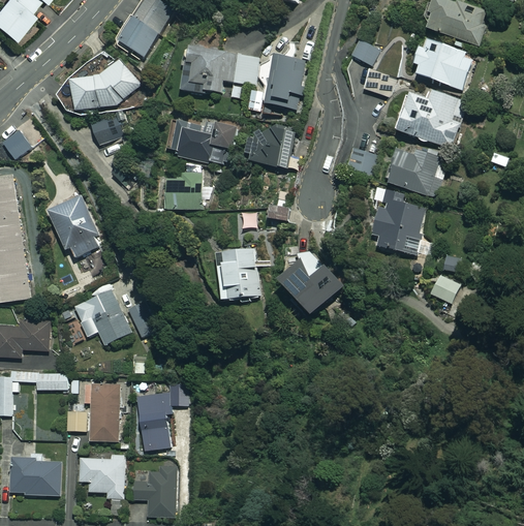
[(1,0),(0,1),(0,28),(13,40),(34,14),(28,9),(35,0),(41,0),(42,1),(43,0),(1,0)]
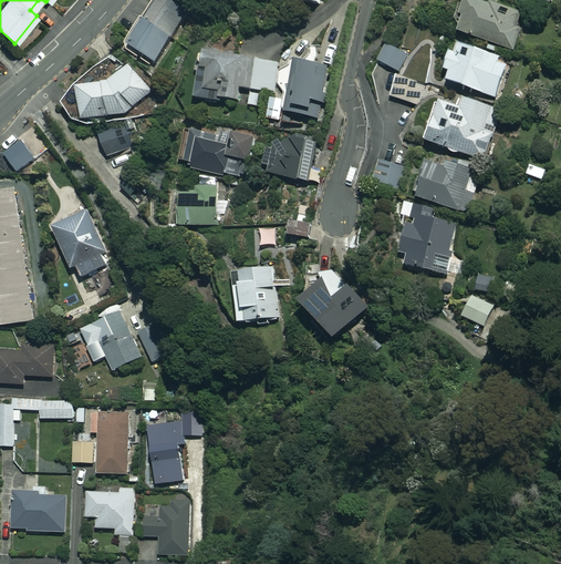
[(152,0),(126,43),(154,60),(186,7),(175,0),(152,0)]
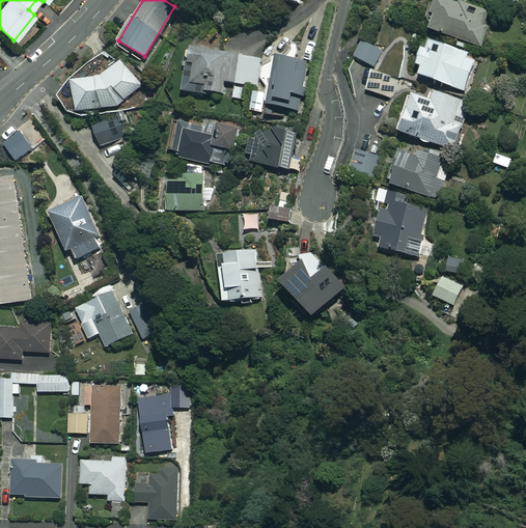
[(438,14),(433,28),(480,45),(492,11),(460,0),(435,0),(432,11),(438,14)]
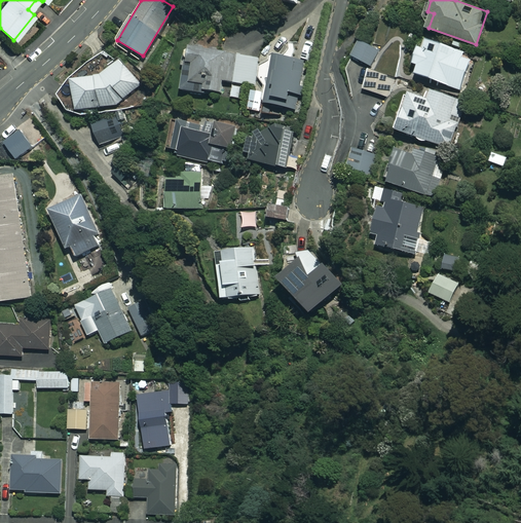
[(357,37),(348,55),(369,65),(377,46),(357,37)]
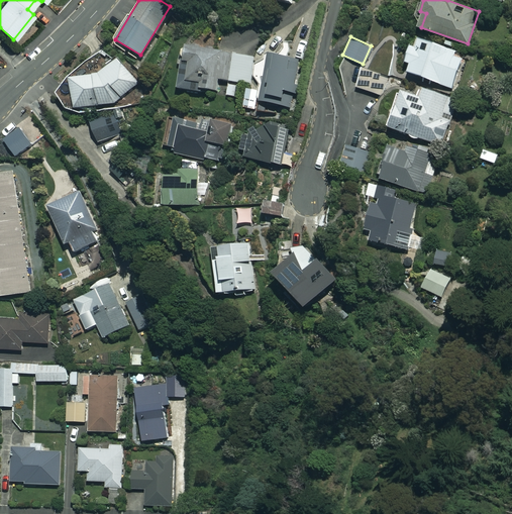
[(421,36),(409,72),(450,87),(463,52),(421,36)]
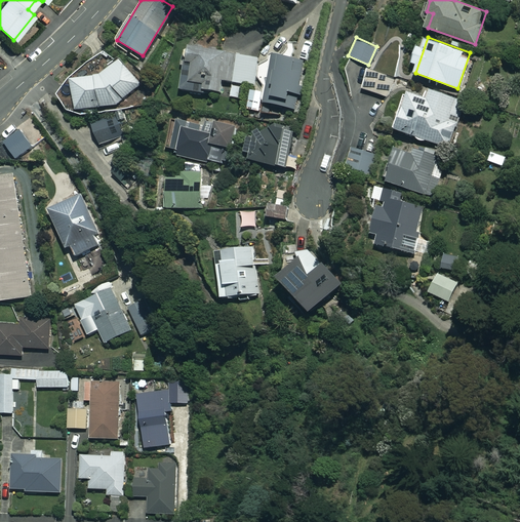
[(258,57),(189,46),(182,88),(218,94),(222,77),(254,83),(258,57)]
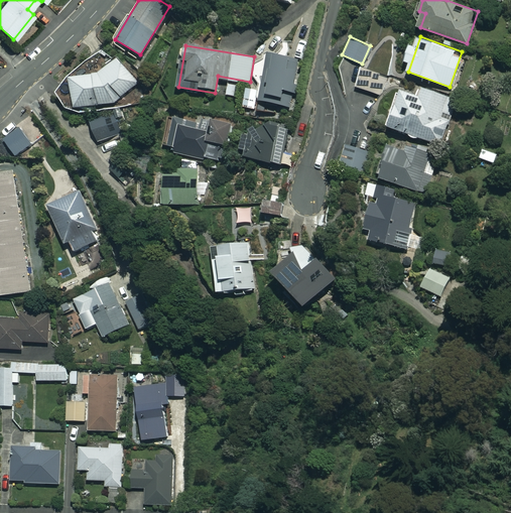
[(141,93),(103,50),(83,62),(57,93),(67,108),(83,111),(109,106),(126,102),(141,93)]
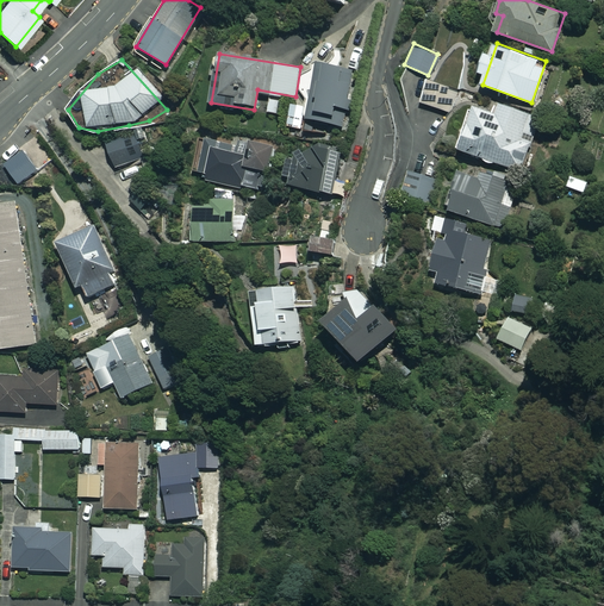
[(316,62),(306,119),(343,125),(353,68),(316,62)]
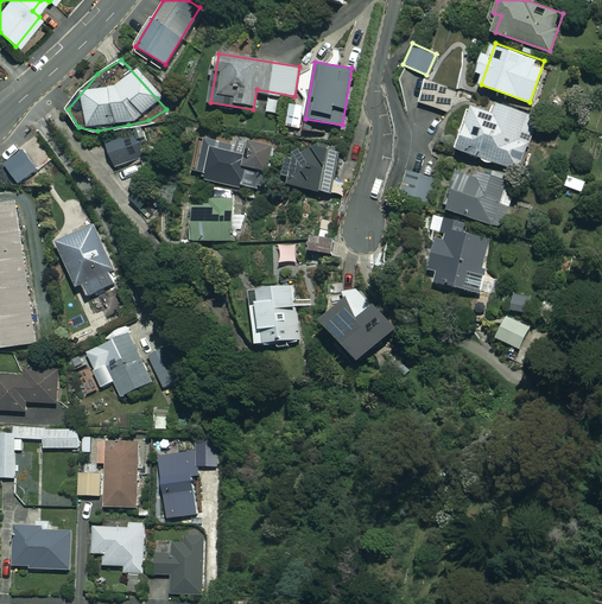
[(449,89),(420,80),(413,101),(442,110),(449,89)]
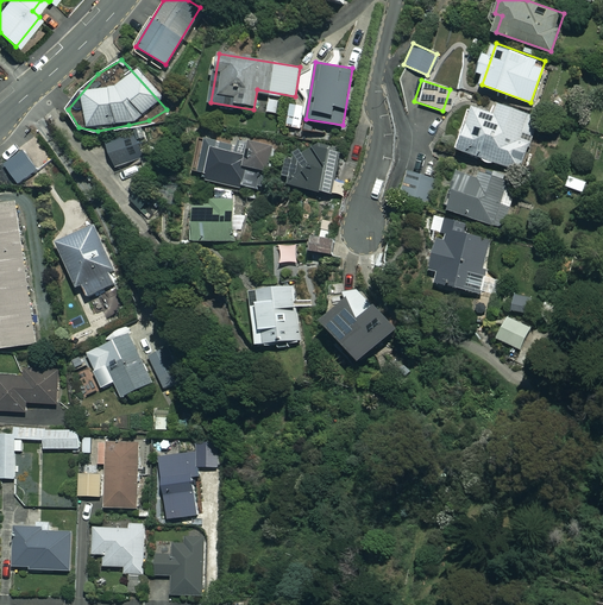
[(473,108),(459,151),(517,170),(535,114),(498,104),(495,115),(473,108)]
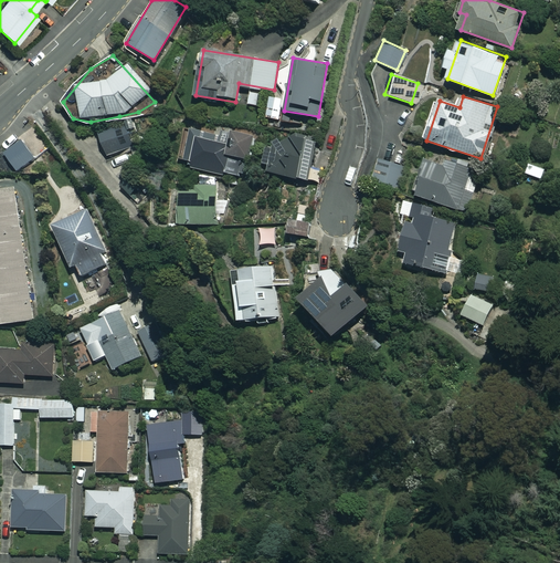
[(93,133),(103,155),(146,136),(136,114),(93,133)]
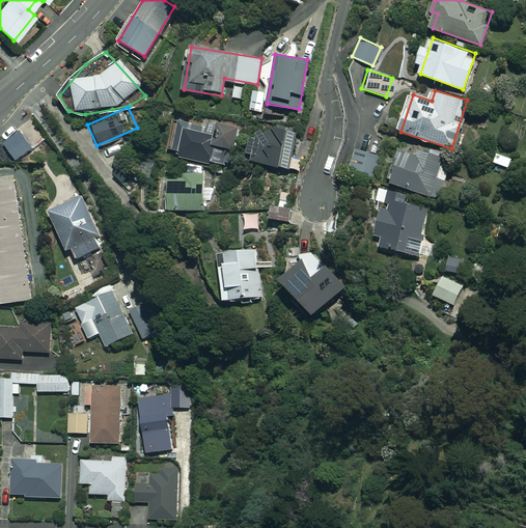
[(214,127),(174,118),(168,147),(180,149),(177,156),(229,167),(238,123),(216,119),(214,127)]
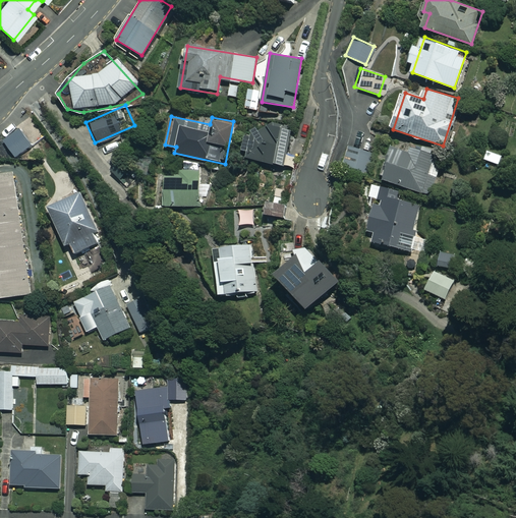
[(252,119),(243,159),(281,167),(289,128),(252,119)]
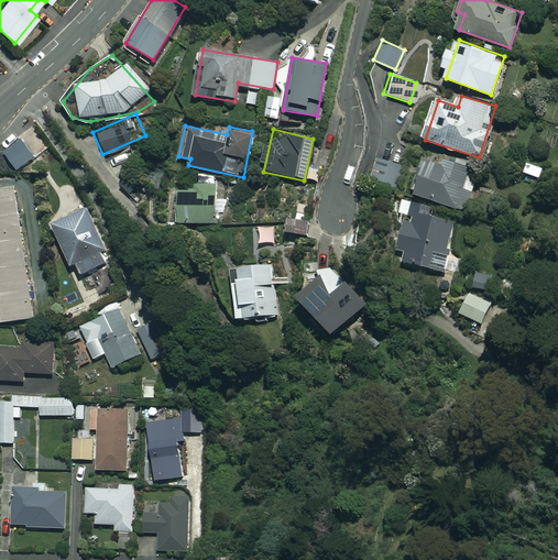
[(425,157),(413,195),(461,209),(468,187),(460,185),(467,166),(442,158),(441,163),(425,157)]
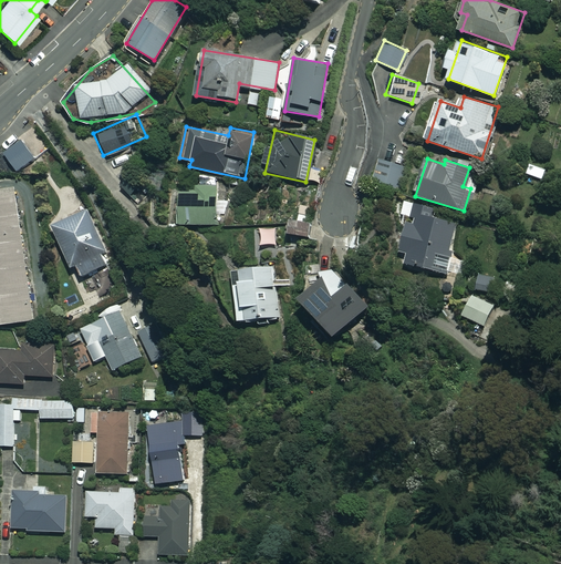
[(376,160),(371,180),(393,185),(398,165),(376,160)]
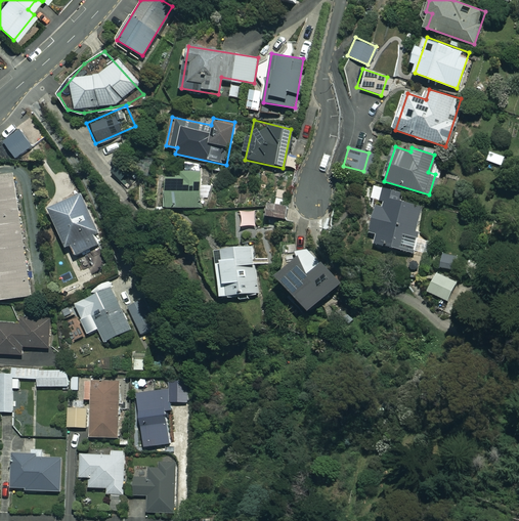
[(501,155),(484,149),(480,162),(498,167),(501,155)]
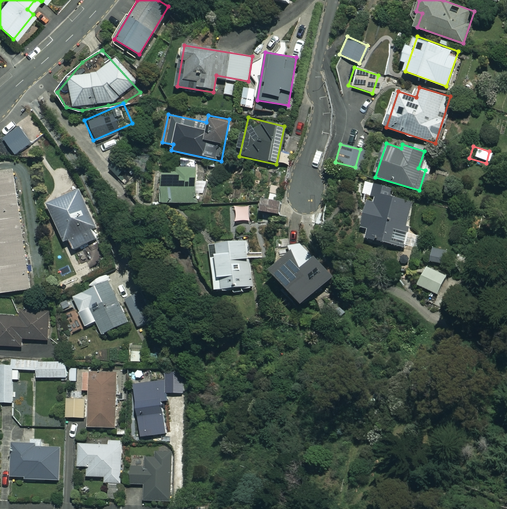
[(11,164),(0,166),(0,292),(33,286),(11,164)]
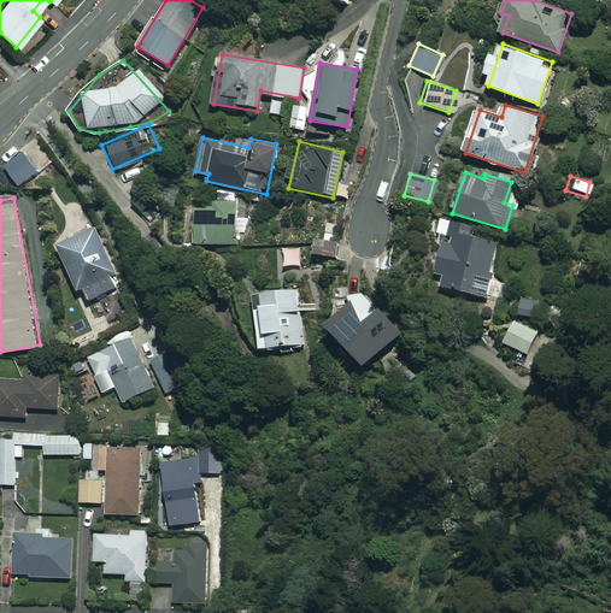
[(195,204),(197,242),(235,242),(235,202),(195,204)]
